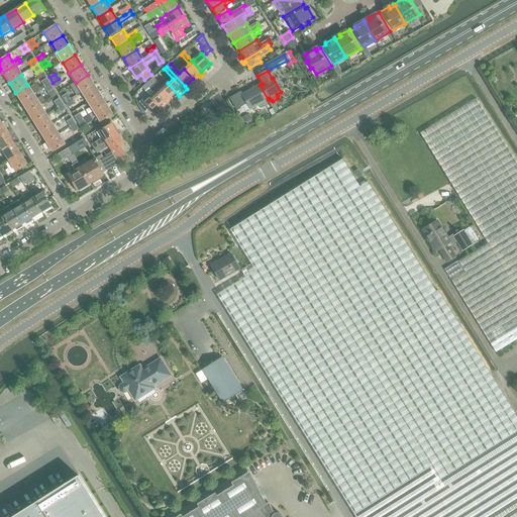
[(76,83),(82,92),(94,85),(88,75),(76,83)]
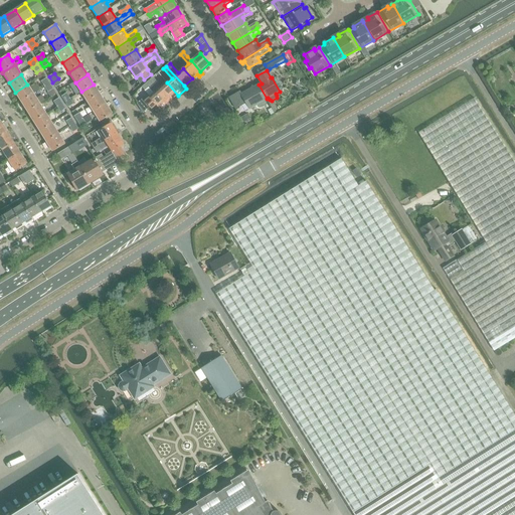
[(153,77),(150,80),(169,103),(178,96),(167,82),(162,88),(153,77)]
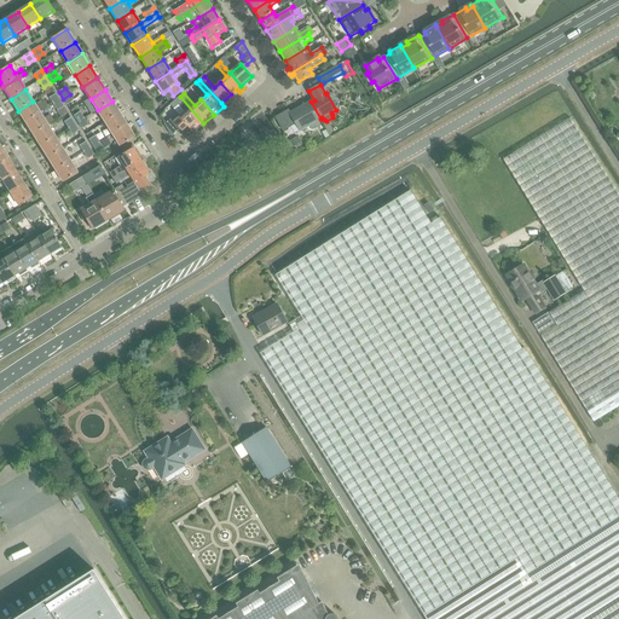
[(50,98),(55,104),(61,100),(57,94),(50,98)]
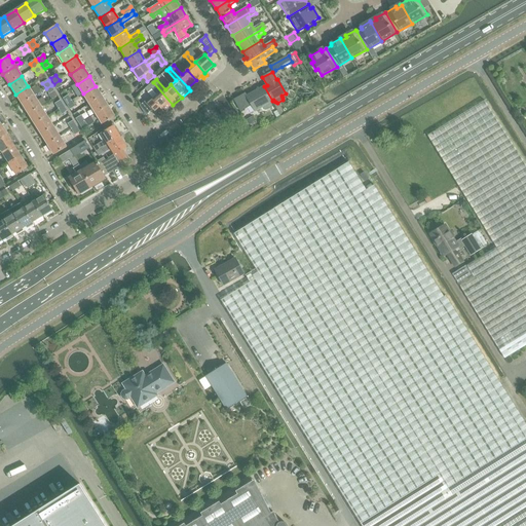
[(63,86),(60,80),(53,84),(58,89),(63,86)]
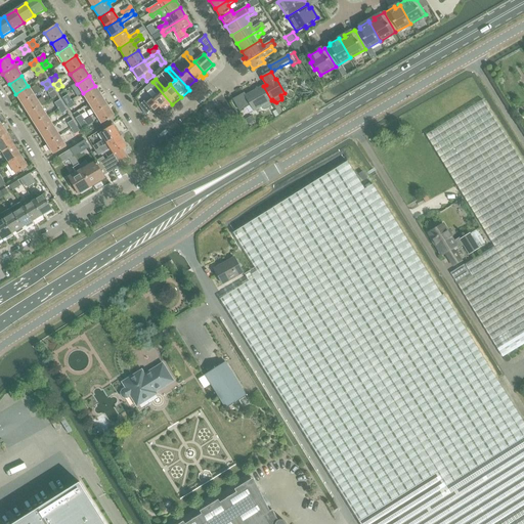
[(169,108),(172,104),(153,82),(144,89),(147,92),(150,89),(157,96),(148,103),(155,112),(160,107),(162,110),(167,105),(169,108)]
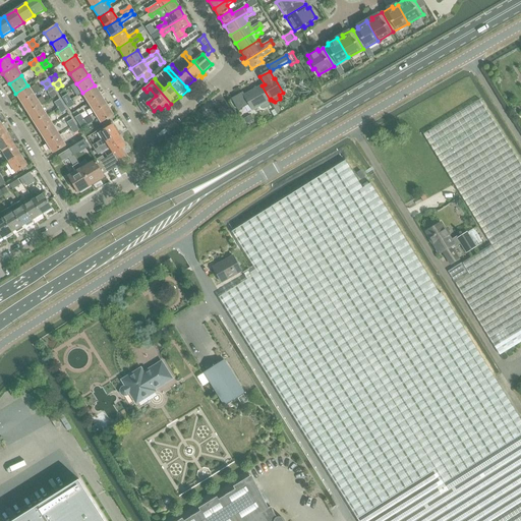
[(54,91),(51,84),(46,88),(49,94),(54,91)]
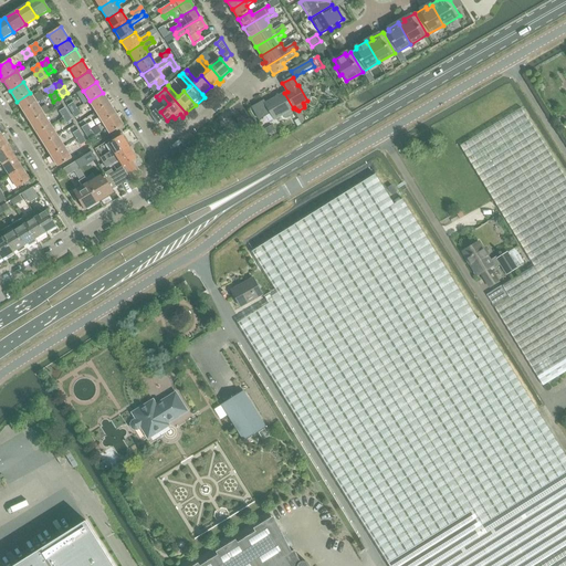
[(37,103),(30,93),(17,102),(23,112),(37,103)]
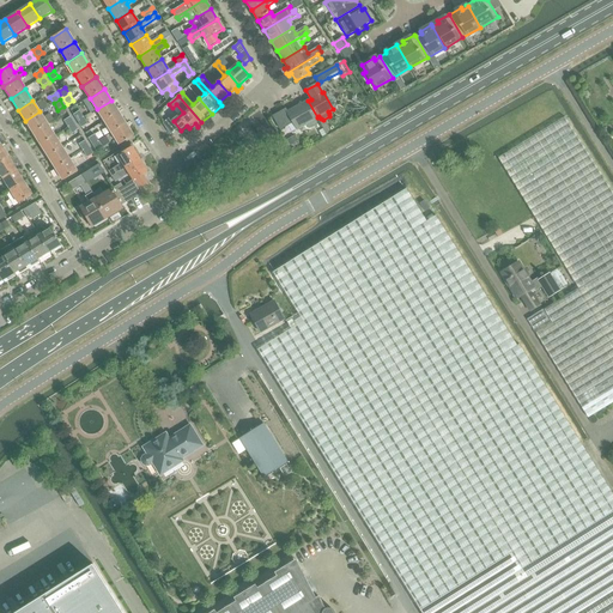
[(97,109),(104,121),(119,113),(111,101),(97,109)]
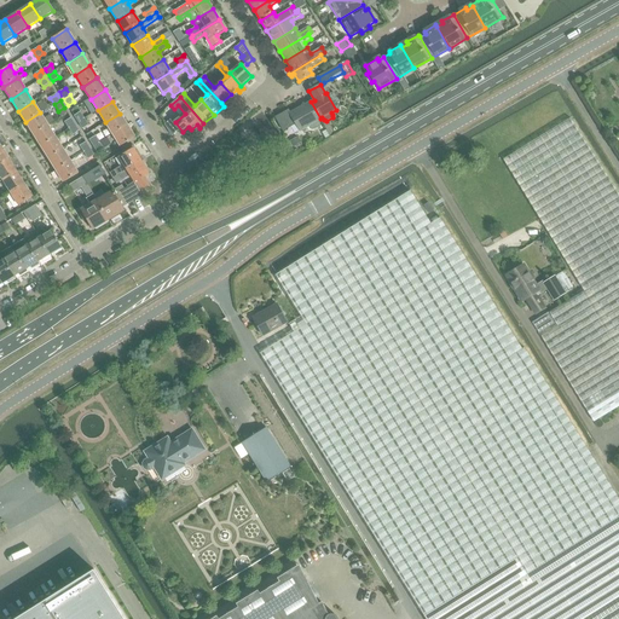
[(289,110),(276,117),(284,132),(290,128),(289,125),(294,122),(300,131),(308,126),(310,129),(312,129),(320,126),(320,123),(318,120),(320,119),(311,102),(290,113),(289,110)]
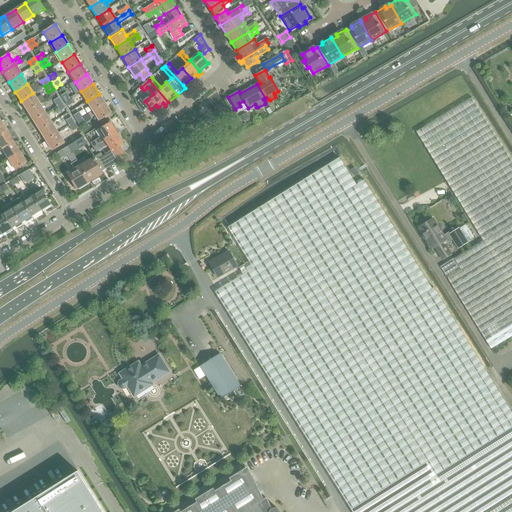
[(27,111),(40,103),(45,100),(41,95),(36,98),(33,93),(21,101),(27,111)]
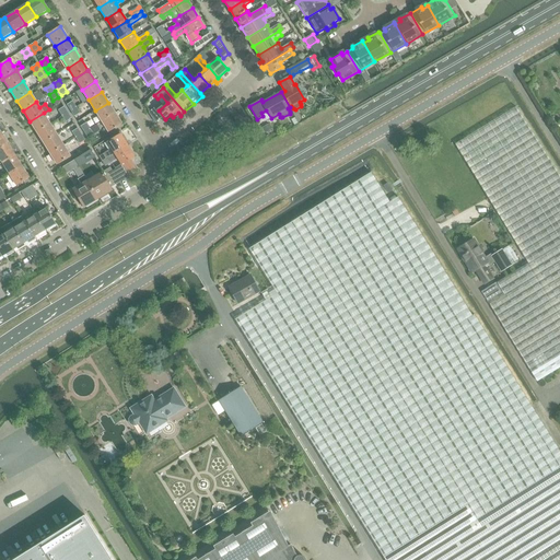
[(68,105),(71,111),(77,107),(73,102),(68,105)]
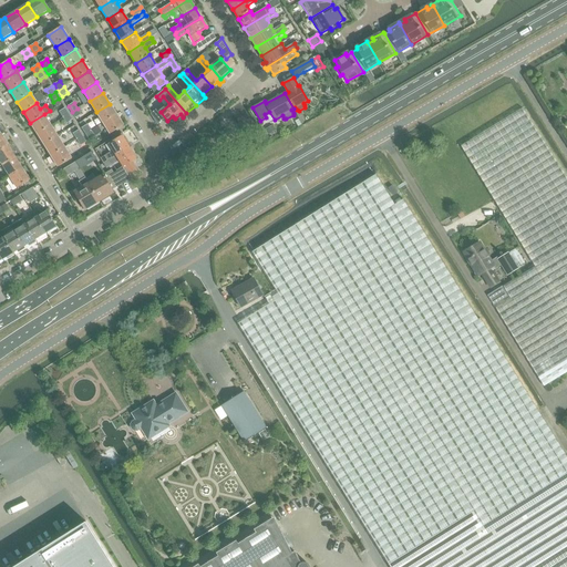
[(96,112),(103,123),(116,115),(110,104),(96,112)]
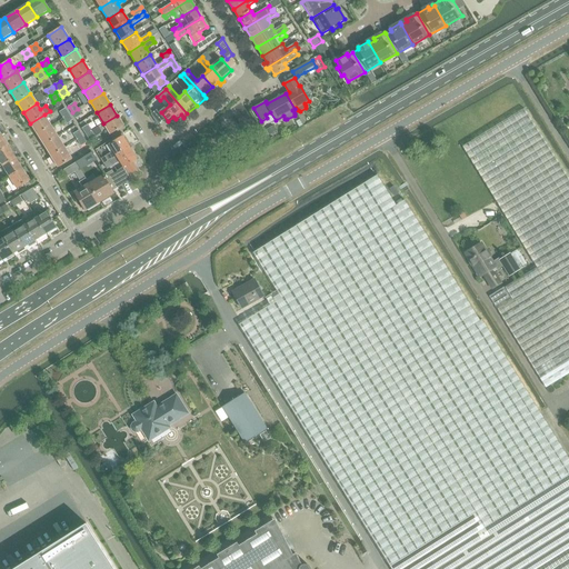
[(60,112),(63,118),(69,115),(66,109),(60,112)]
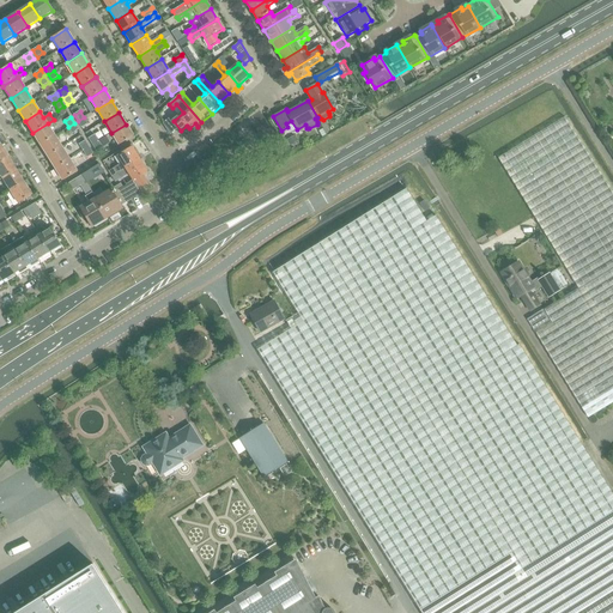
[(89,125),(84,117),(78,121),(83,128),(89,125)]
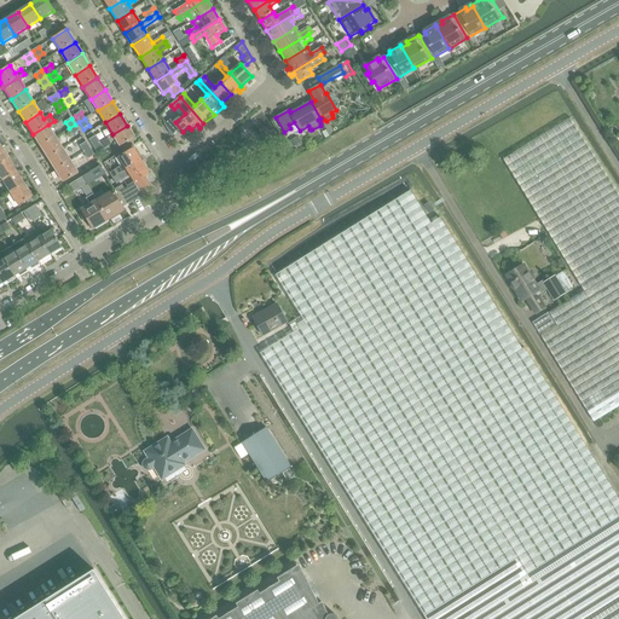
[(618,195),(571,119),(503,161),(578,282),(585,293),(550,313),(559,328),(542,337),(567,379),(594,423),(595,422),(618,408),(618,195)]
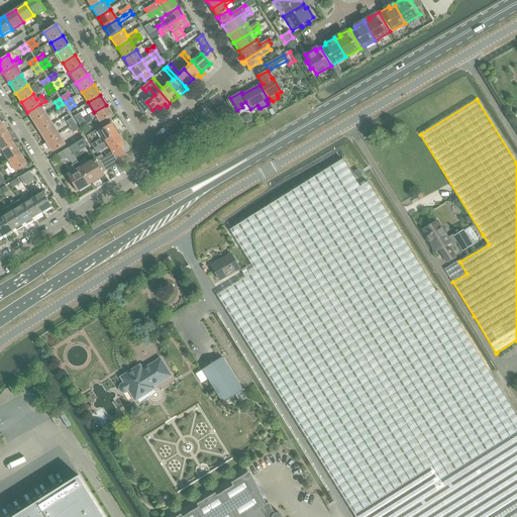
[(46,114),(40,104),(27,112),(34,122),(46,114)]
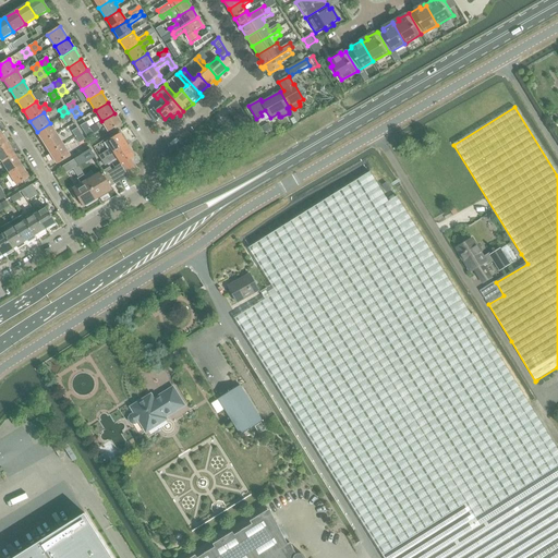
[(72,119),(68,112),(62,116),(67,122),(72,119)]
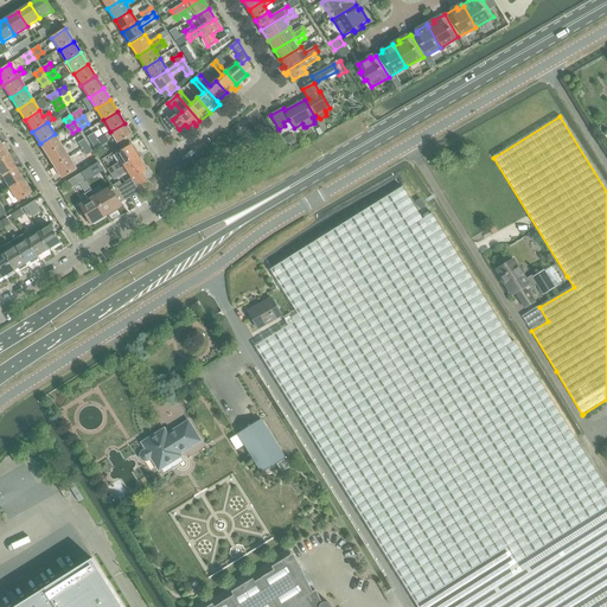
[(132,134),(125,123),(110,132),(119,144),(132,134)]
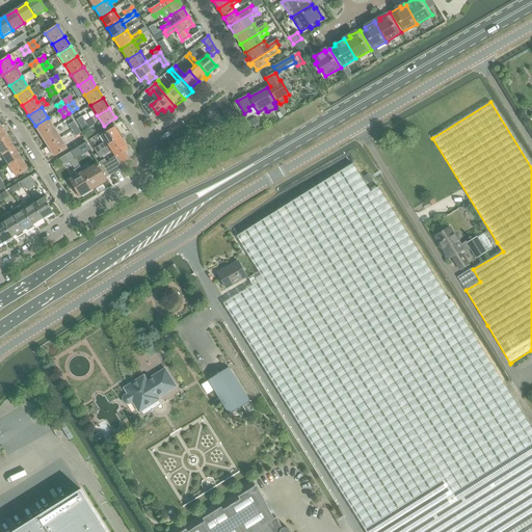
[(54,128),(48,117),(35,126),(42,136),(54,128)]
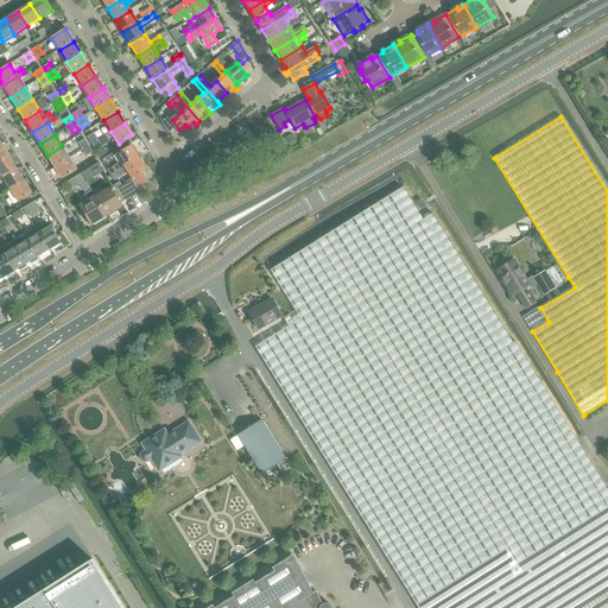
[(88,138),(92,144),(99,140),(94,134),(88,138)]
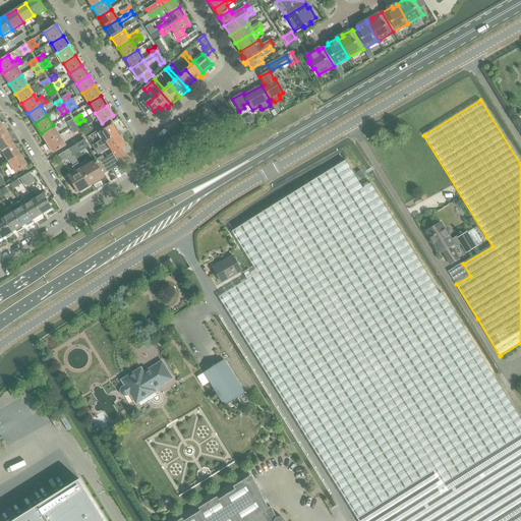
[(250,115),(244,119),(246,124),(253,120),(250,115)]
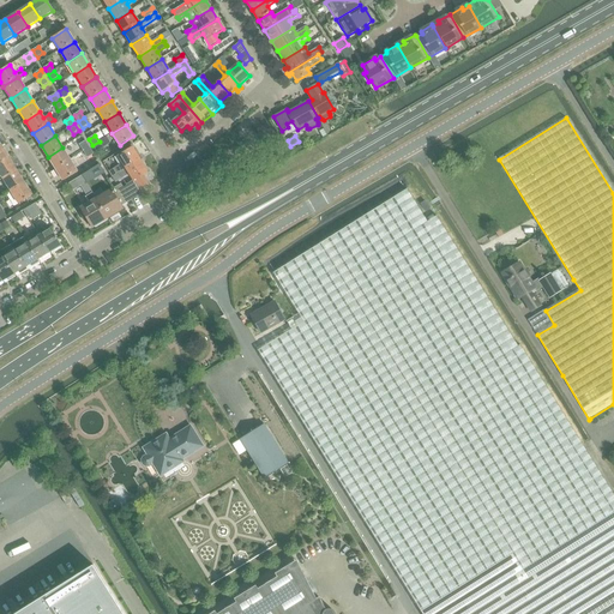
[(79,145),(84,151),(90,148),(86,142),(79,145)]
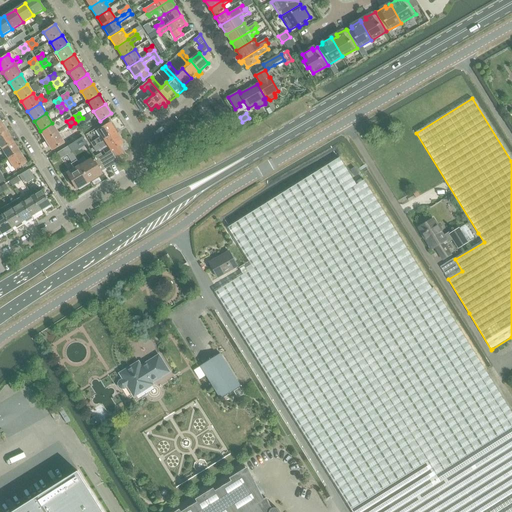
[(86,124),(83,118),(77,121),(81,127),(86,124)]
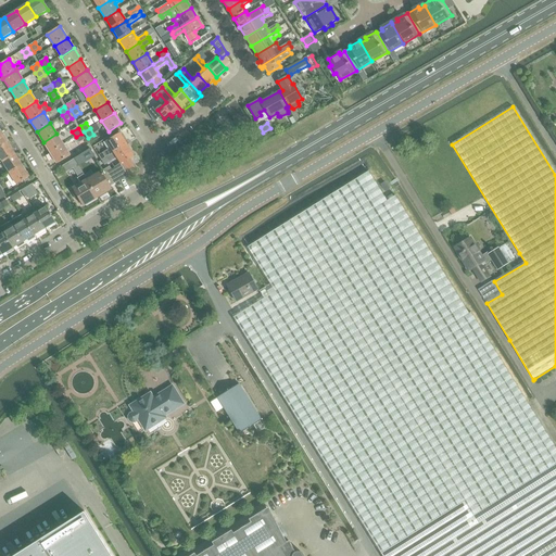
[(43,142),(50,153),(64,144),(57,134),(43,142)]
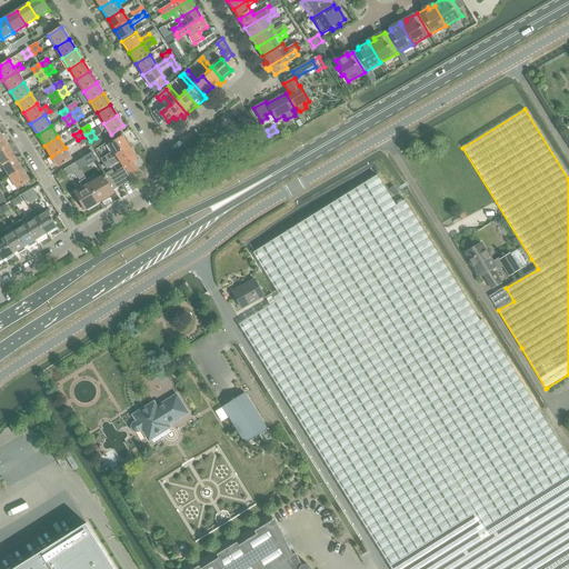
[(87,143),(83,137),(78,140),(81,147),(87,143)]
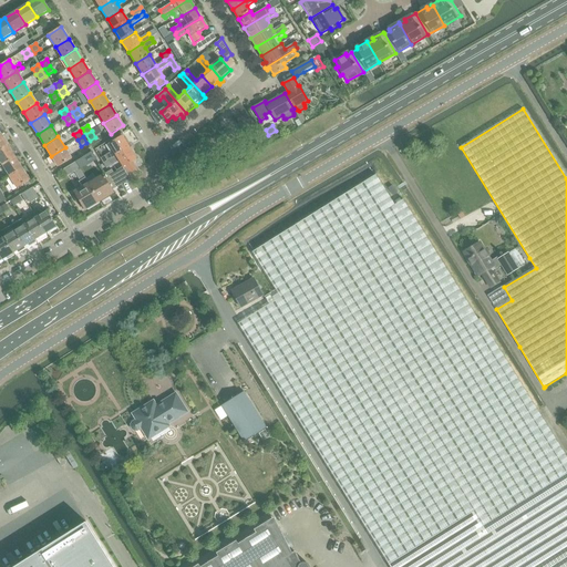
[(113,151),(101,158),(103,164),(116,156),(130,147),(122,136),(109,144),(113,151)]
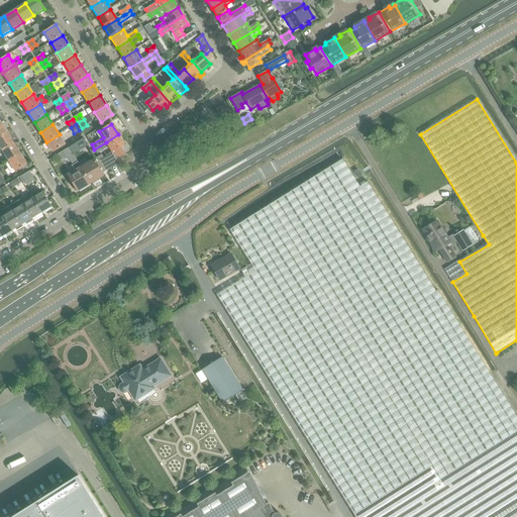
[(0,137),(0,146),(3,151),(14,143),(8,133),(0,137)]
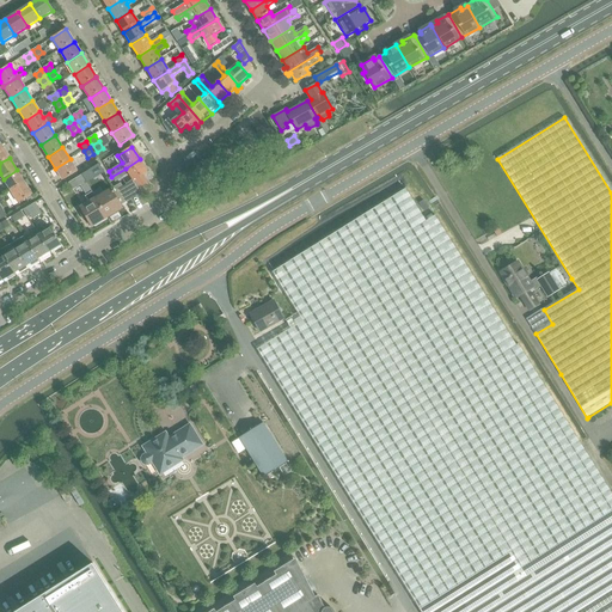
[(78,171),(71,159),(55,169),(62,181),(78,171)]
